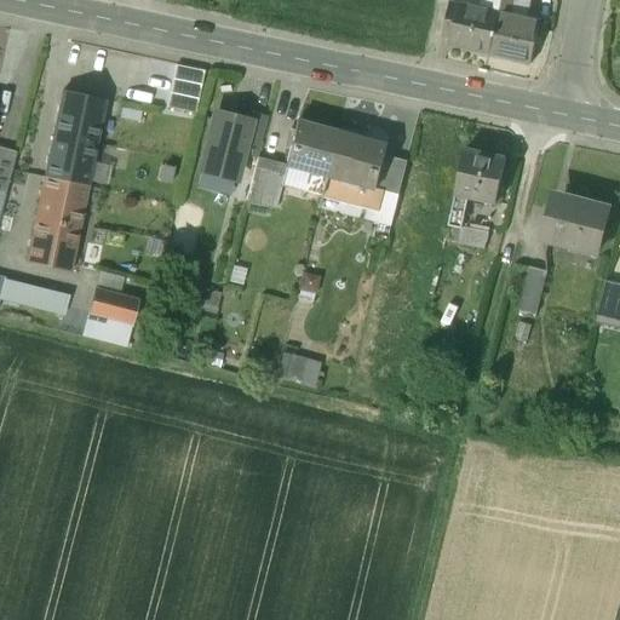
[(498,0),(495,13),(509,17),(512,1),(512,0),(498,0)]
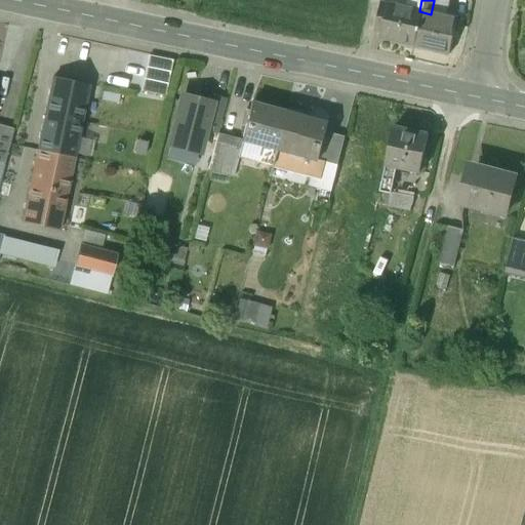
[(389,5),(380,3),(380,6),(374,30),(380,32),(379,39),(412,46),(419,11),(389,5)]
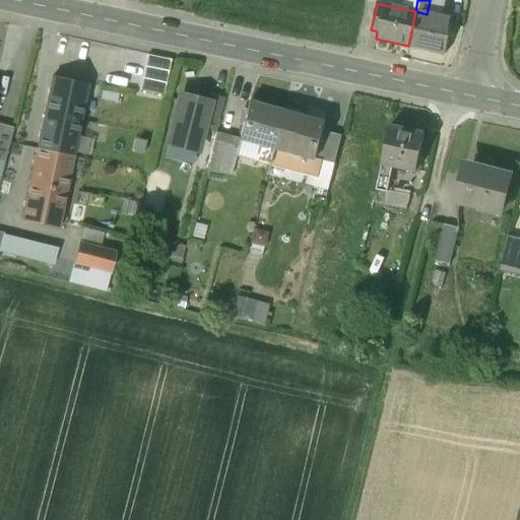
[(427,14),(415,11),(408,46),(444,53),(451,19),(427,14)]
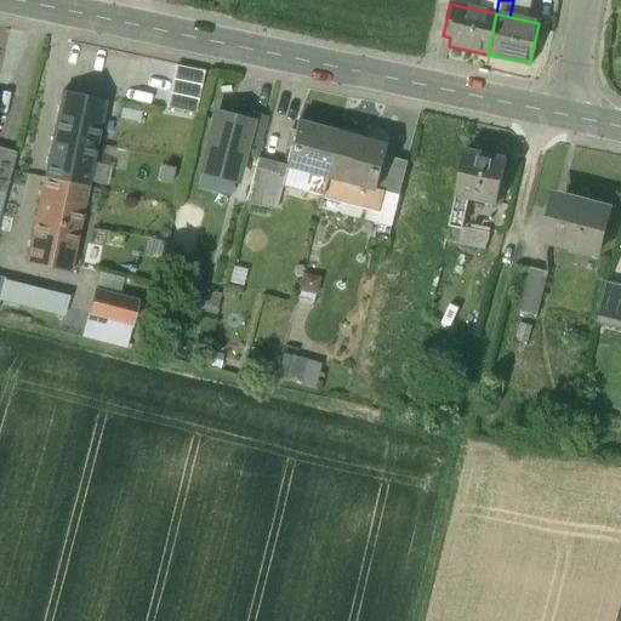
[(203,85),(205,72),(178,67),(175,80),(203,85)]
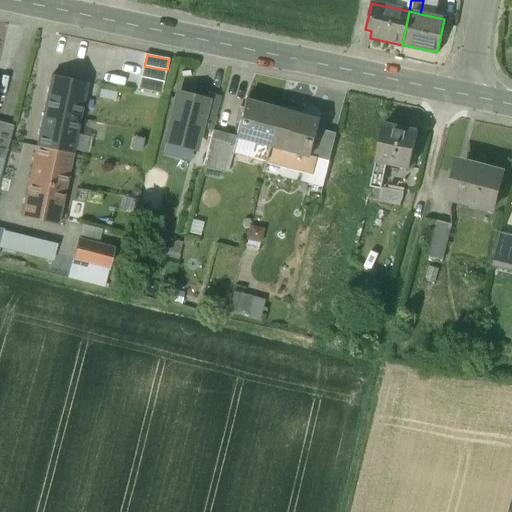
[(165,82),(167,70),(144,66),(142,78),(165,82)]
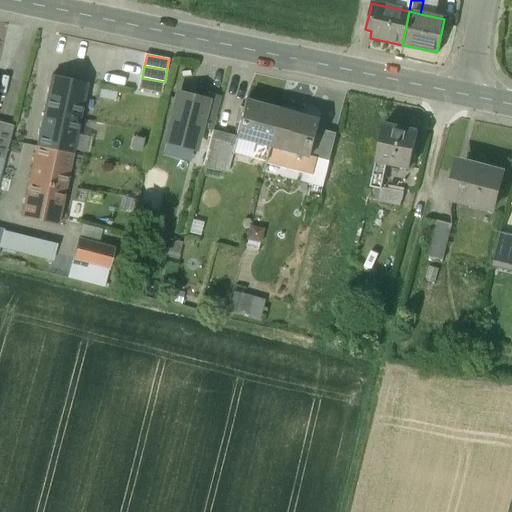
[(88,83),(53,76),(38,146),(73,154),(88,83)]
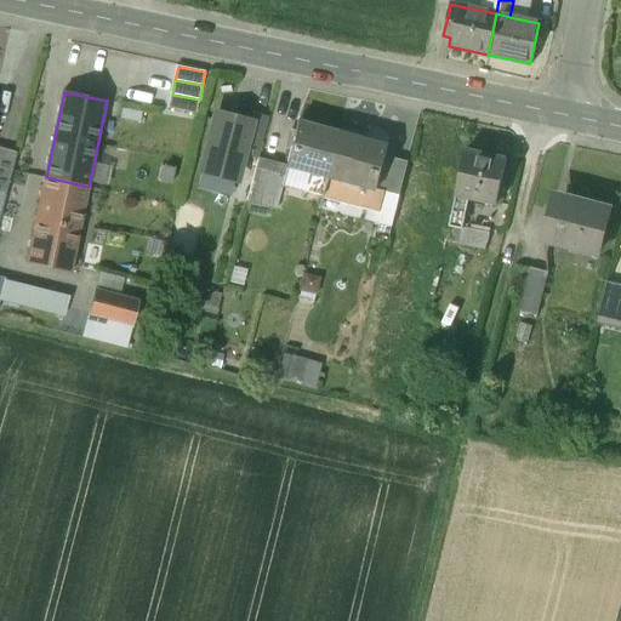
[(198,113),(200,100),(172,95),(170,108),(198,113)]
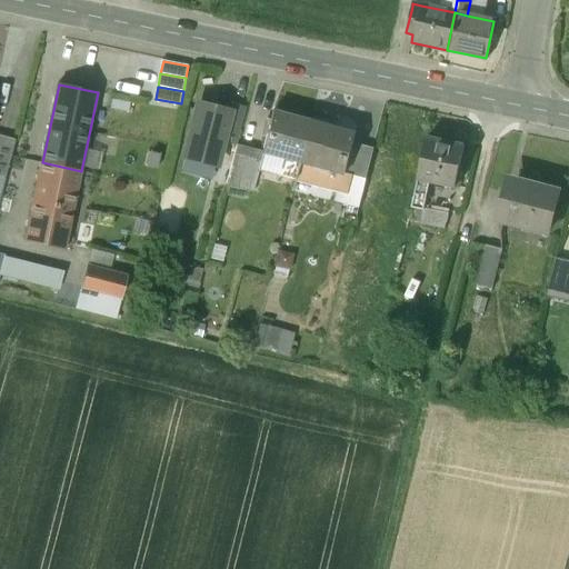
[(220,112),(199,108),(187,155),(217,162),(222,141),(226,127),(228,120),(219,118),(220,112)]
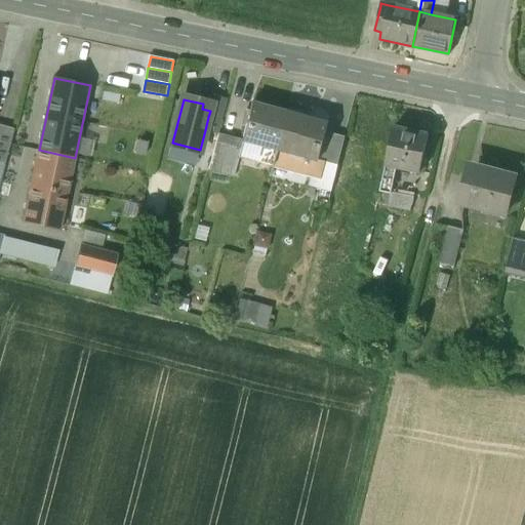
[(287,113),(252,104),(242,139),(242,142),(277,151),(287,113)]
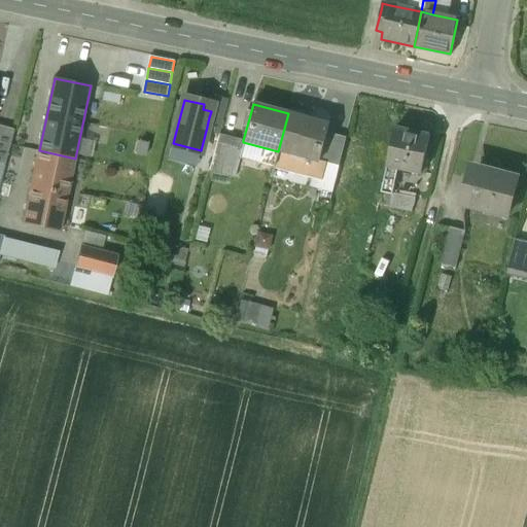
[(315,120),(288,113),(278,151),(318,162),(325,136),(326,130),(313,126),(315,120)]
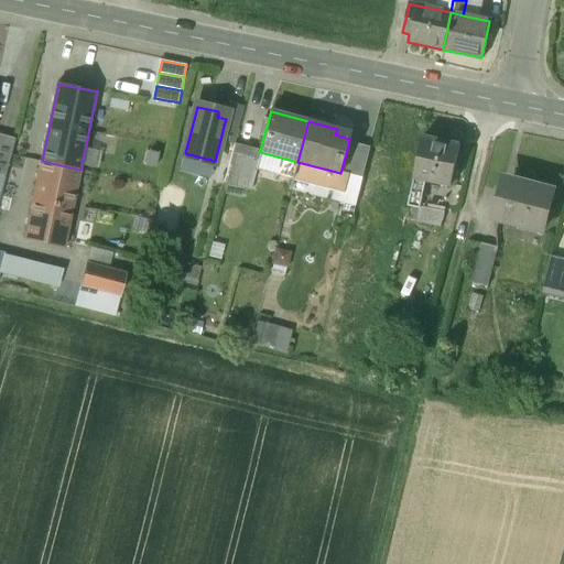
[(239,130),(224,126),(220,140),(235,144),(239,130)]
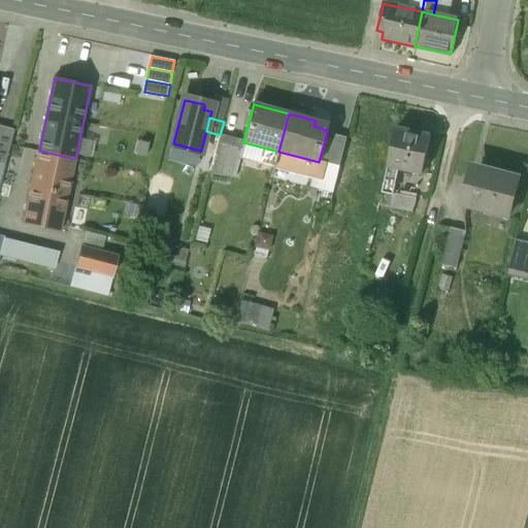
[(429,135),(396,128),(387,167),(397,169),(421,174),(429,135)]
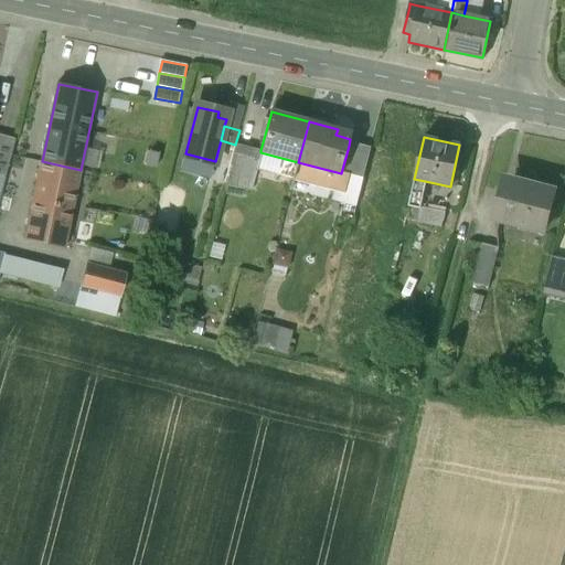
[(14,141),(0,138),(0,173),(6,176),(14,141)]
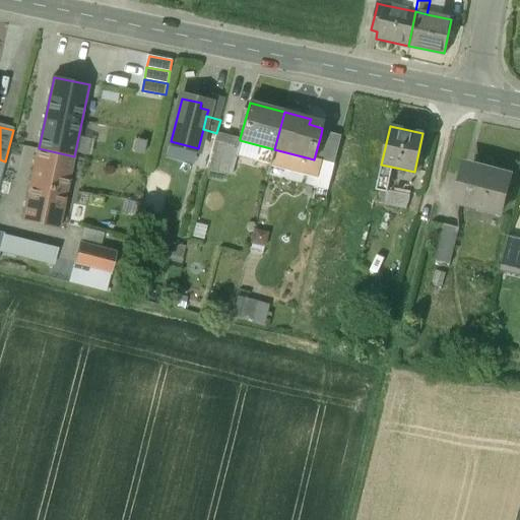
[(240,138),(216,133),(207,170),(232,176),(237,157),(236,156),(240,140),(240,138)]
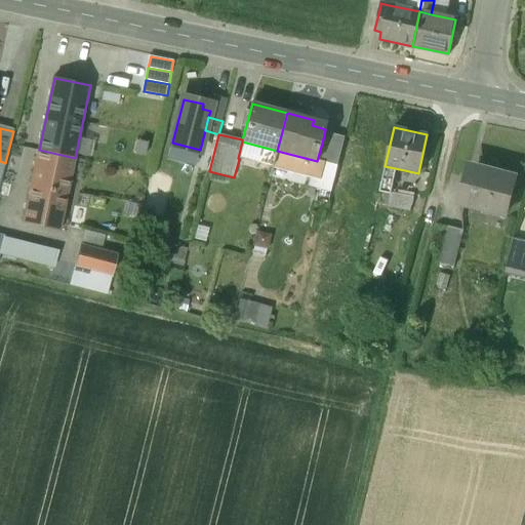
[(317,161),(313,178),(318,178),(322,161),(336,164),(344,139),(324,135),(317,161)]
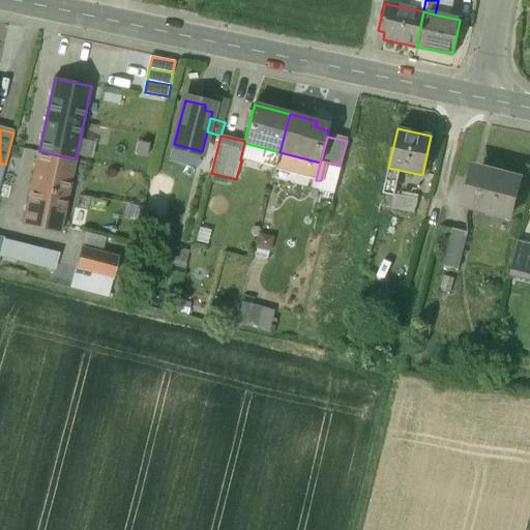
[(280,152),(244,143),(240,159),(241,160),(275,169),(280,152)]
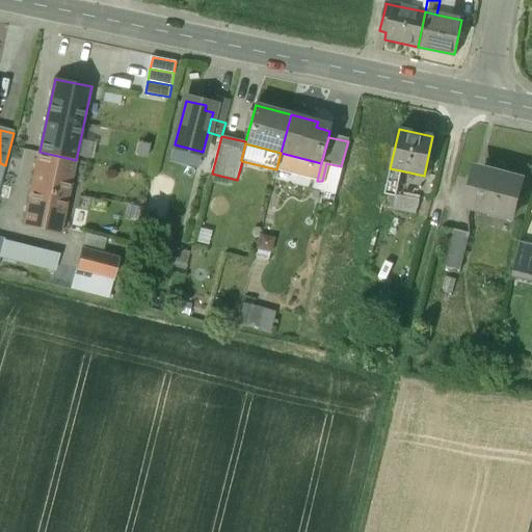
[(76,160),(40,152),(24,225),(61,234),(76,160)]
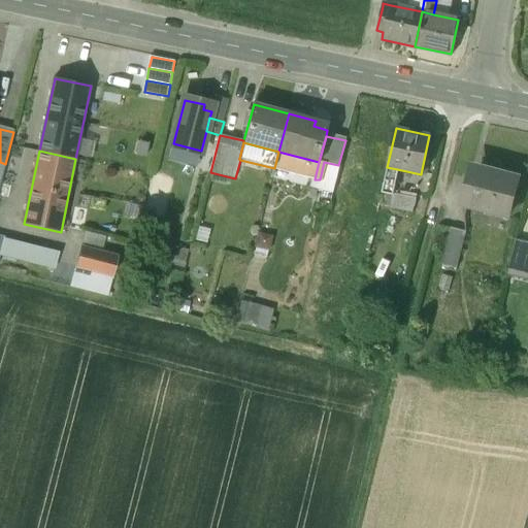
[(315,179),(319,162),(278,152),(274,168),(315,179)]
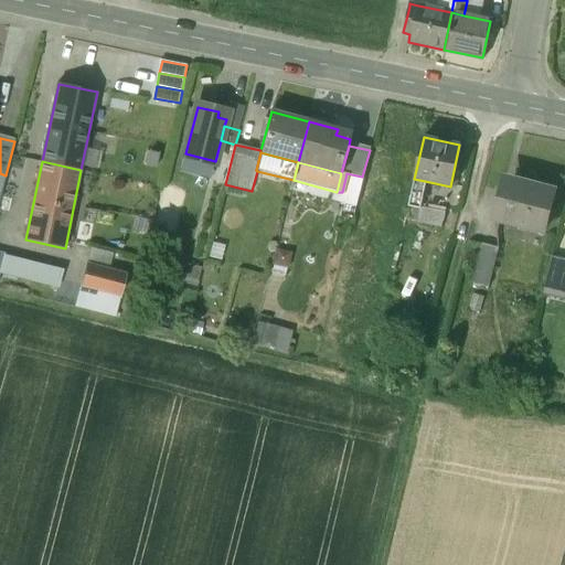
[(362,177),(347,173),(342,192),(340,202),(355,205),(362,177)]
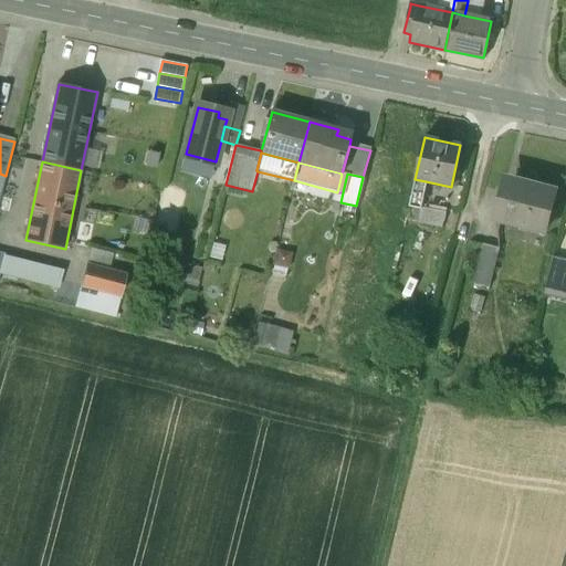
[(555,189),(512,178),(505,203),(499,202),(494,220),(544,232),(555,189)]
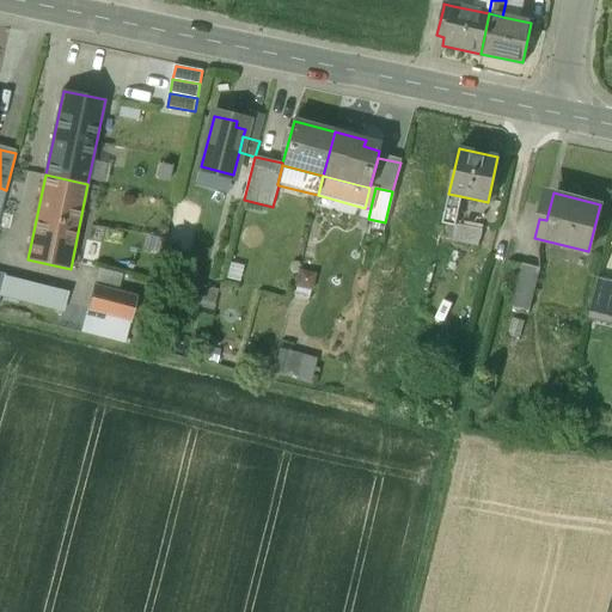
[(460,196),(448,194),(444,225),(454,226),(460,196)]
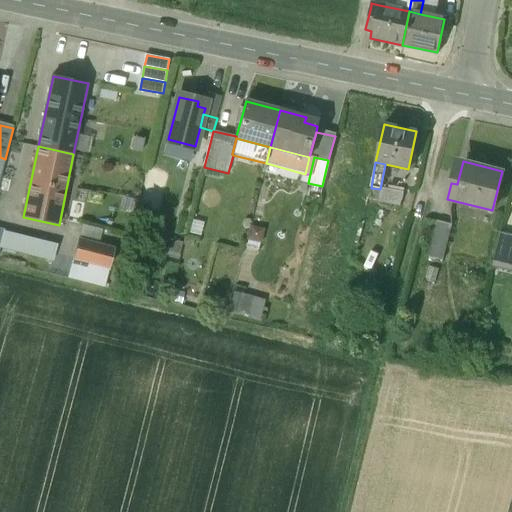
[(402,193),(380,189),(378,201),(400,205),(402,193)]
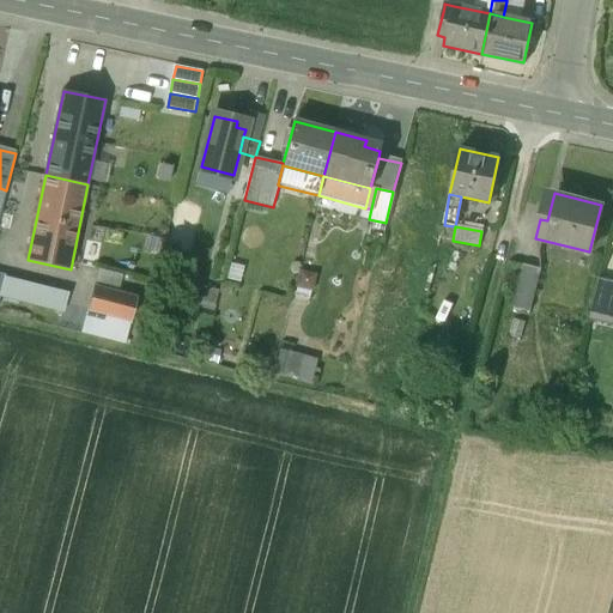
[(522,265),(511,307),(529,311),(540,269),(522,265)]
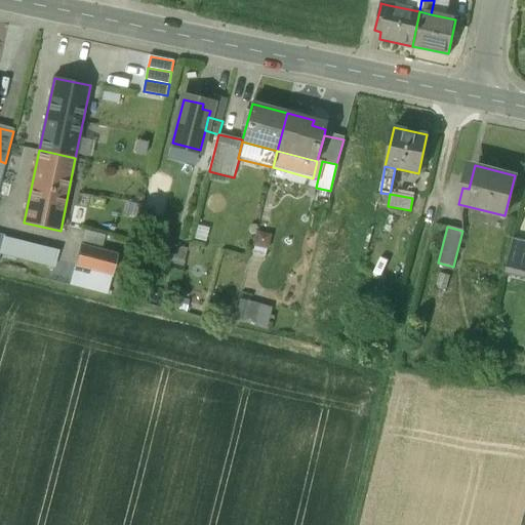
[(524,240),(511,237),(502,268),(524,273),(524,240)]
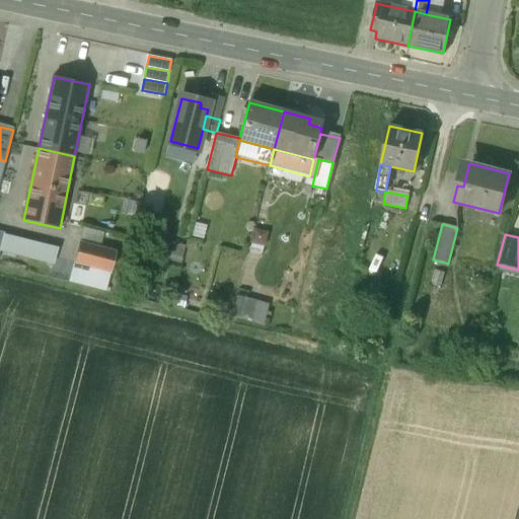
[(58,248),(5,235),(1,250),(54,263),(58,248)]
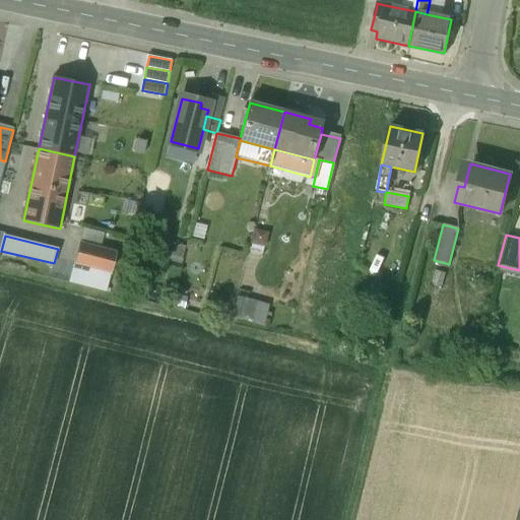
[(117,254),(80,244),(76,263),(112,272),(117,254)]
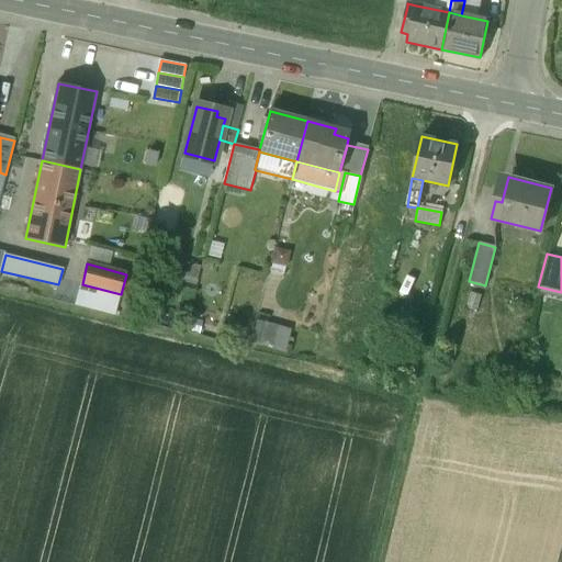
[(290,326),(261,319),(255,343),(284,350),(290,326)]
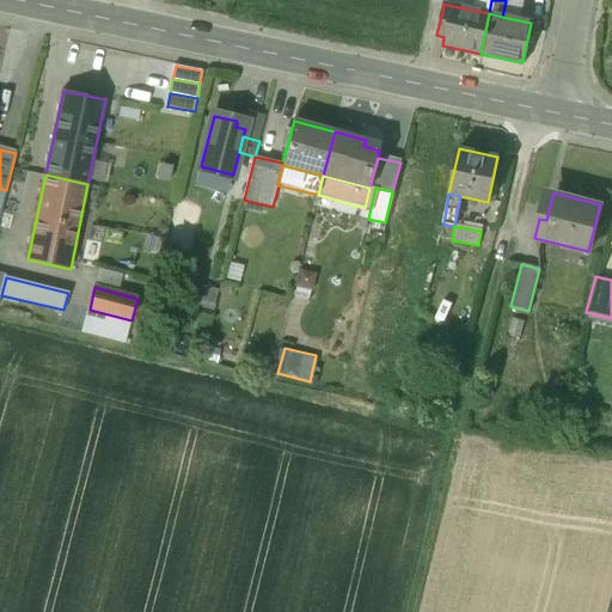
All buildings are outlined.
